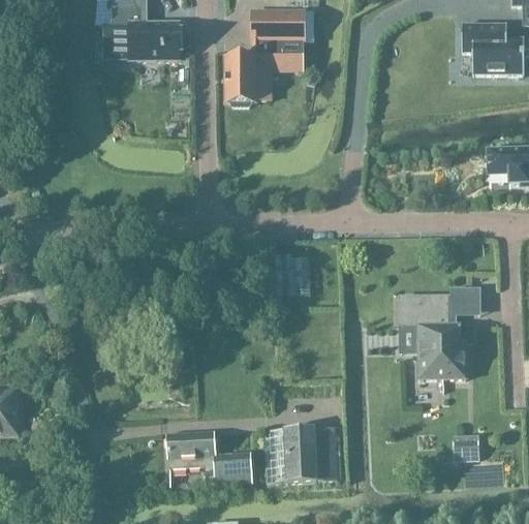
[(141,7),(112,7),(113,24),(129,24),(129,59),(179,59),(179,52),(181,52),(181,30),(179,30),(179,22),(141,23),(141,7)]
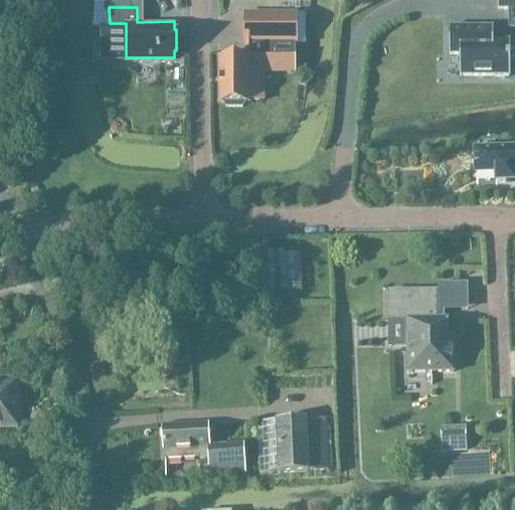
[(255,54),(219,54),(219,99),(224,99),(226,103),(242,103),(244,99),(249,99),(249,97),(263,97),(263,55),(294,55),(294,67),(295,67),(295,40),(297,40),(297,10),(245,10),(245,40),(255,40),(255,54)]
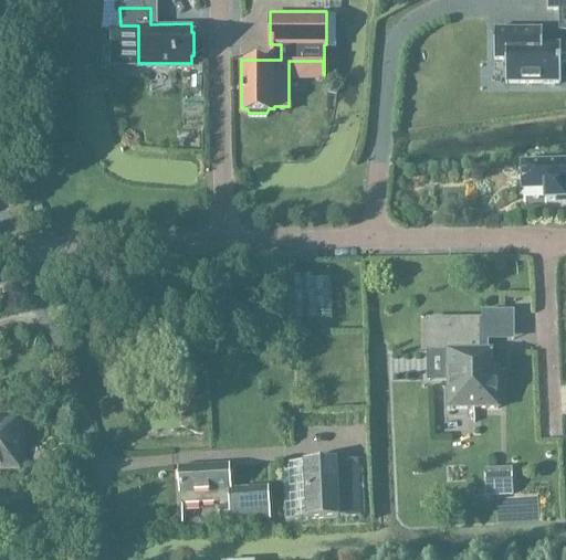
[(542,25),(493,25),(493,55),(505,55),(505,80),(561,80),(561,41),(542,41),(542,25)]
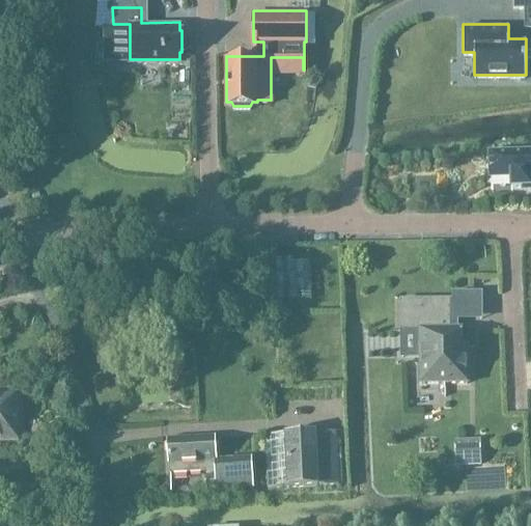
[(530,148),(490,149),(491,173),(511,173),(511,184),(523,184),(523,186),(530,186),(530,148)]
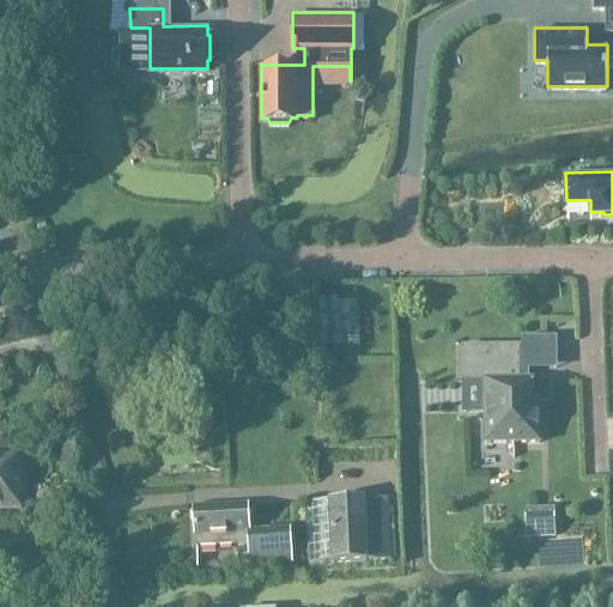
[(311,341),(358,341),(358,297),(311,297),(311,341)]
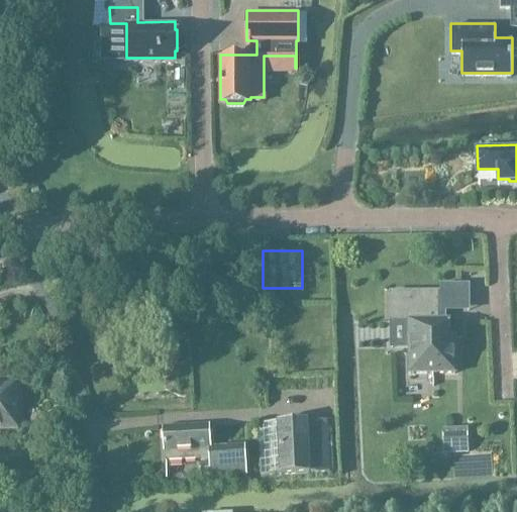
[(441,288),(390,289),(390,318),(408,318),(409,370),(455,369),(455,334),(448,334),(448,316),(441,316),(441,288)]
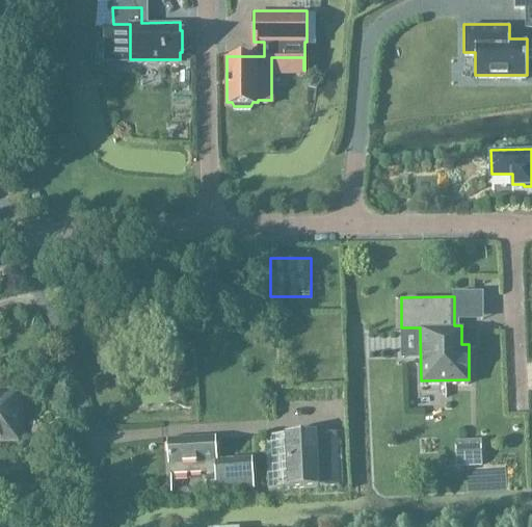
[(0,391),(0,438),(21,438),(20,390),(0,391)]
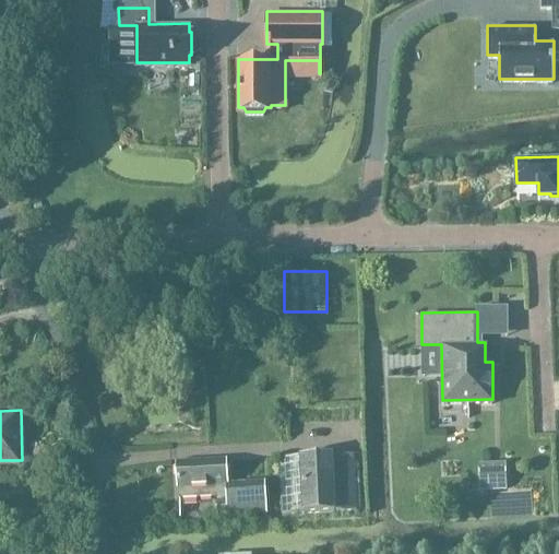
[(282,510),(355,507),(352,450),(280,454),(282,510)]
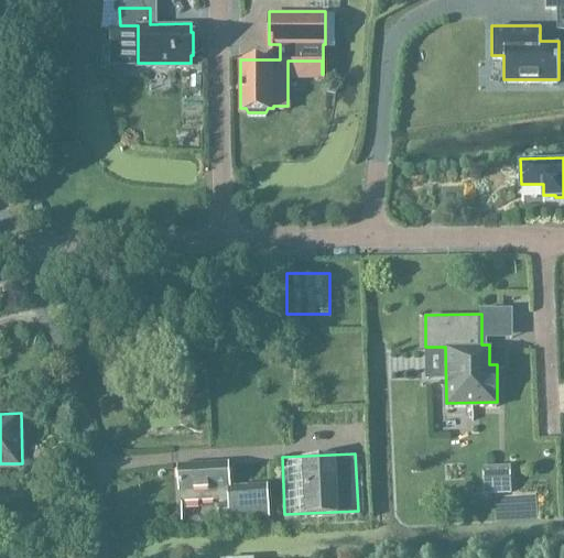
[(181,499),(217,496),(218,516),(268,514),(266,483),(228,484),(227,460),(179,462),(181,499)]
